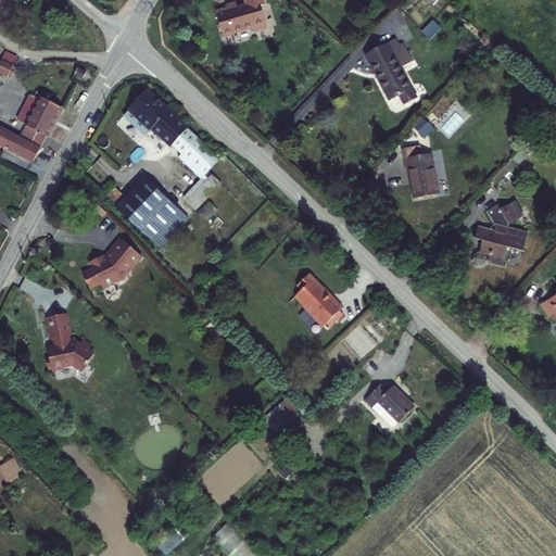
[(255,0),(238,0),(239,4),(229,5),(228,0),(218,2),(218,5),(207,7),(211,33),(223,32),(223,29),(242,26),(243,30),(256,29),(253,2),(256,1),(255,0)]
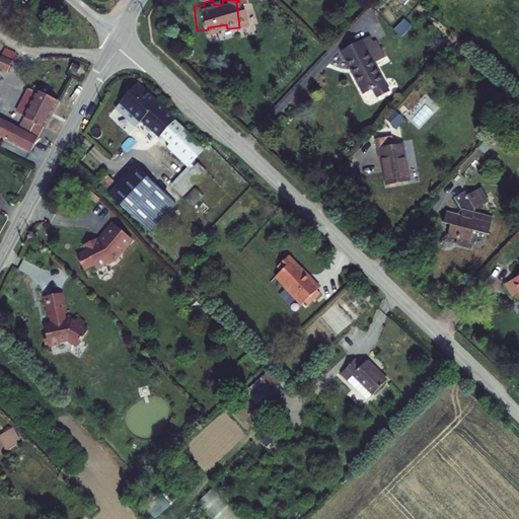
[(404,36),(400,27),(393,30),(398,40),(404,36)]
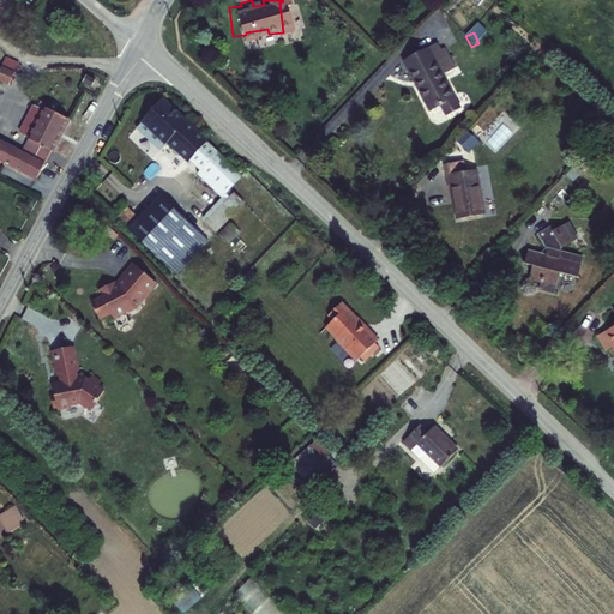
[(403,62),(429,113),(440,107),(446,116),(461,109),(443,76),(455,70),(449,59),(445,61),(439,52),(437,44),(403,62)]
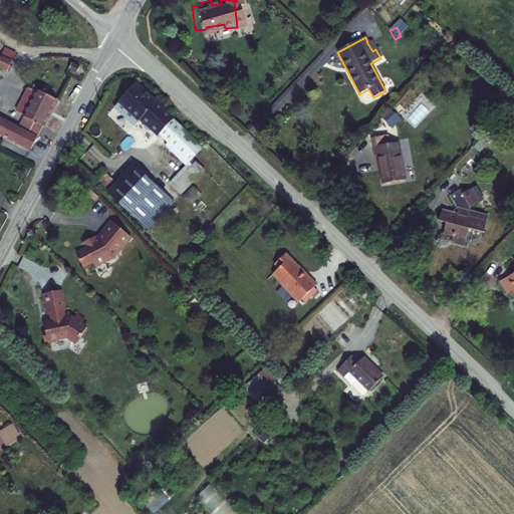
[(6,48),(2,55),(12,60),(16,53),(6,48)]
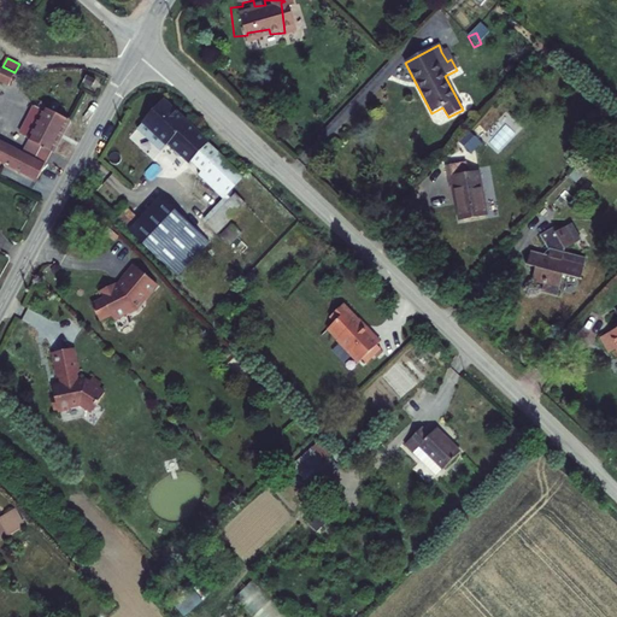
[(15,72),(3,66),(0,71),(0,81),(9,86),(15,72)]
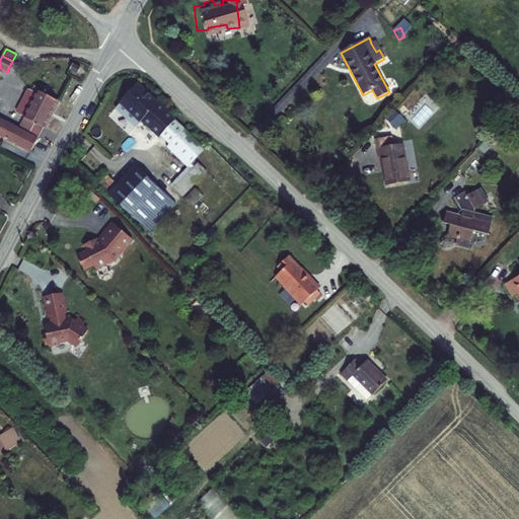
[(81,68),(72,64),(69,70),(77,74),(81,68)]
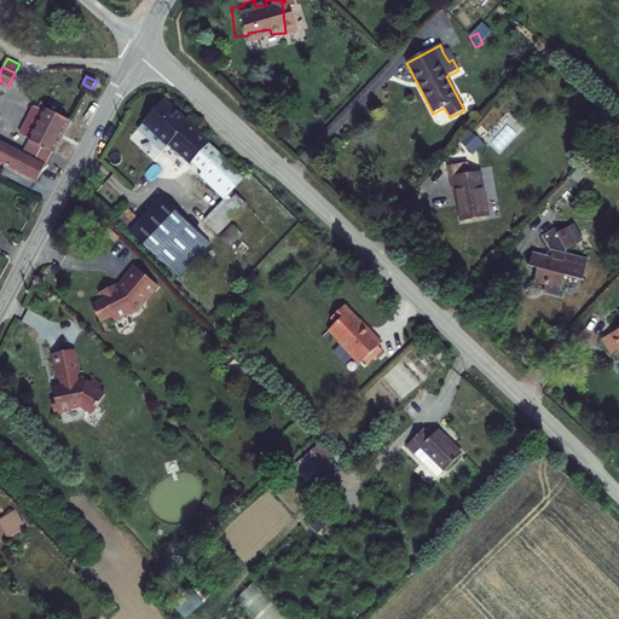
[(202,174),(219,155),(165,103),(138,131),(162,154),(168,148),(181,160),(184,157),(202,174)]
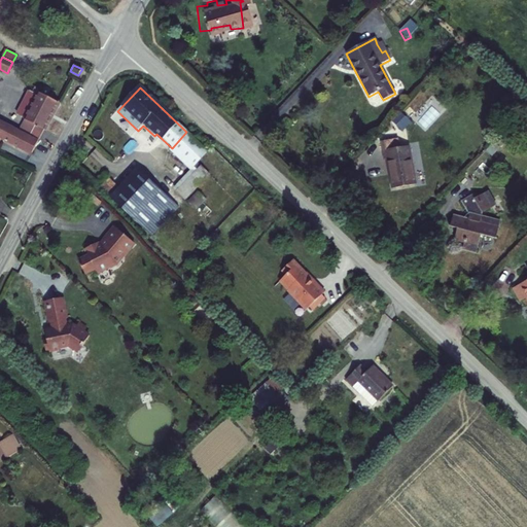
[(38,127),(32,139),(37,142),(58,102),(30,90),(18,112),(26,117),(25,119),(38,127)]
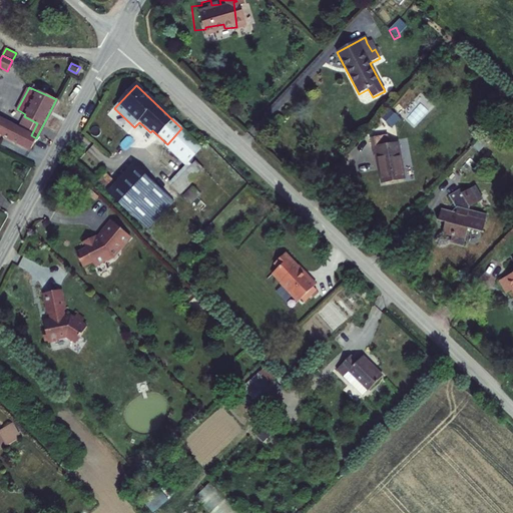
[(394,114),(392,112),(383,120),(386,123),(394,114)]
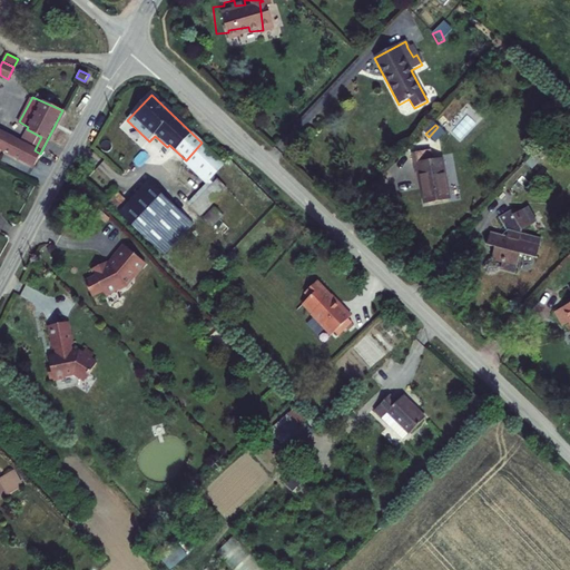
[(438,127),(429,137),(434,143),(443,133),(438,127)]
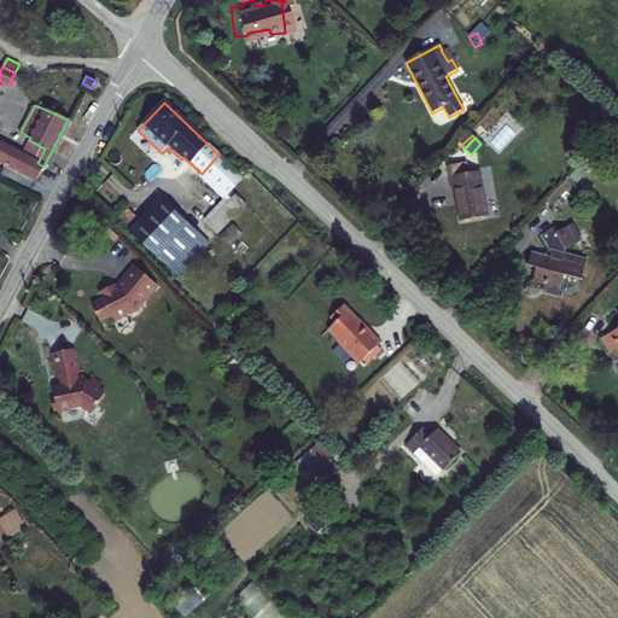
[(0,143),(0,162),(36,181),(44,167),(38,163),(0,143)]
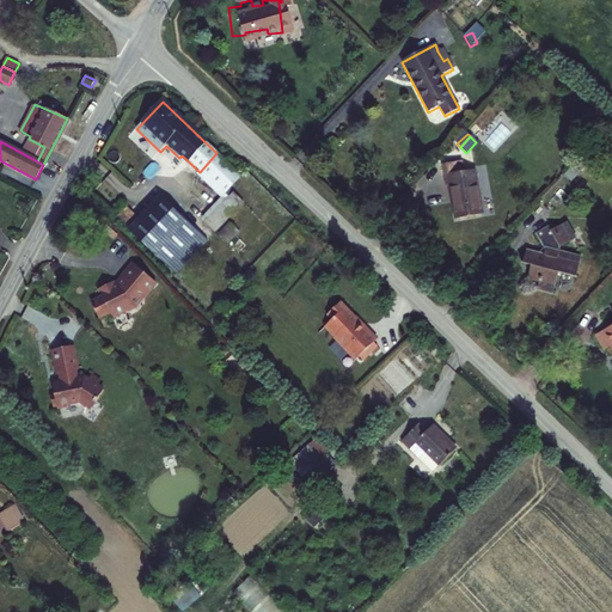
[(166,146),(160,152),(179,171),(185,164),(179,158),(166,146)]
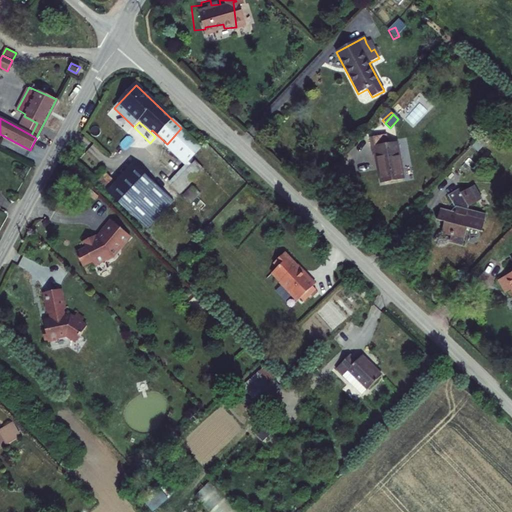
[(176,151),(190,136),(181,128),(167,144),(165,146),(173,154),(176,151)]
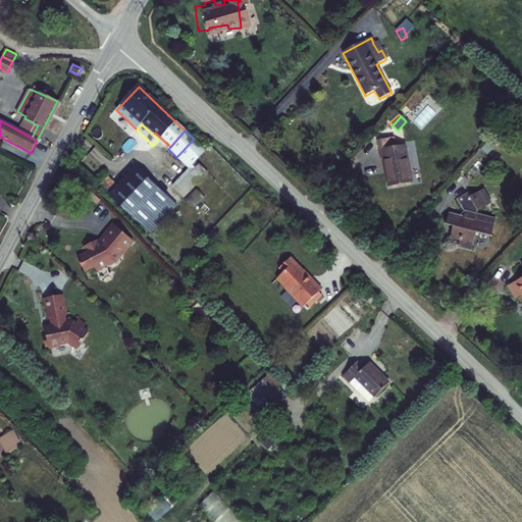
[(193,166),(197,162),(207,151),(194,139),(179,154),(192,166),(193,166)]
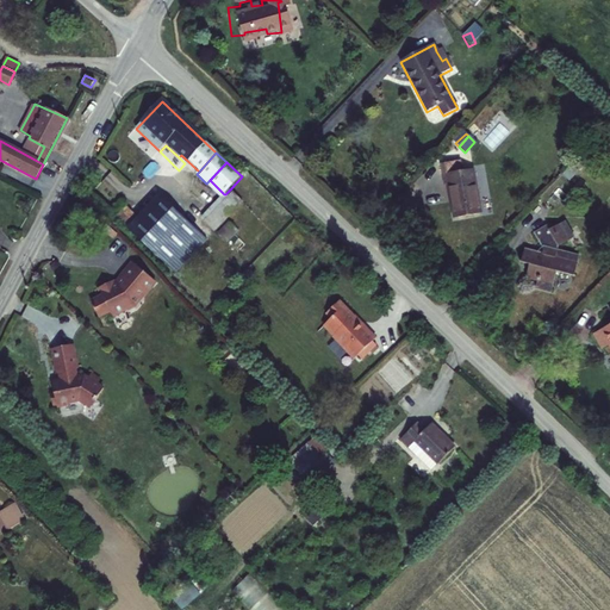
[(449,186),(455,219),(481,215),(473,170),(443,175),(446,186),(449,186)]
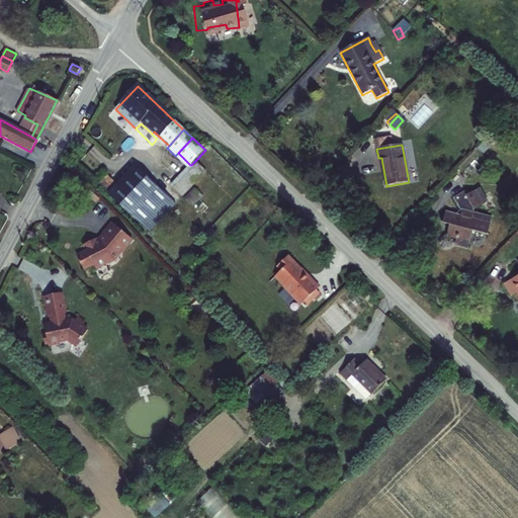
[(80,155),(75,152),(71,158),(77,161),(80,155)]
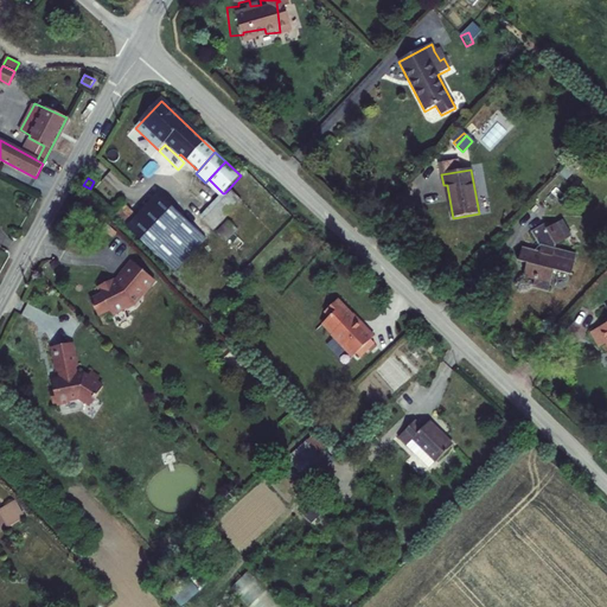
[(204,221),(232,192),(229,189),(224,193),(223,193),(200,217),(204,221)]
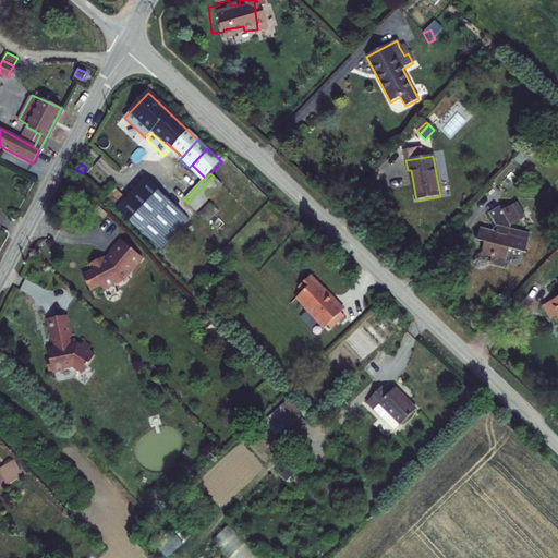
[(222,185),(214,177),(187,203),(197,211),(222,185)]
